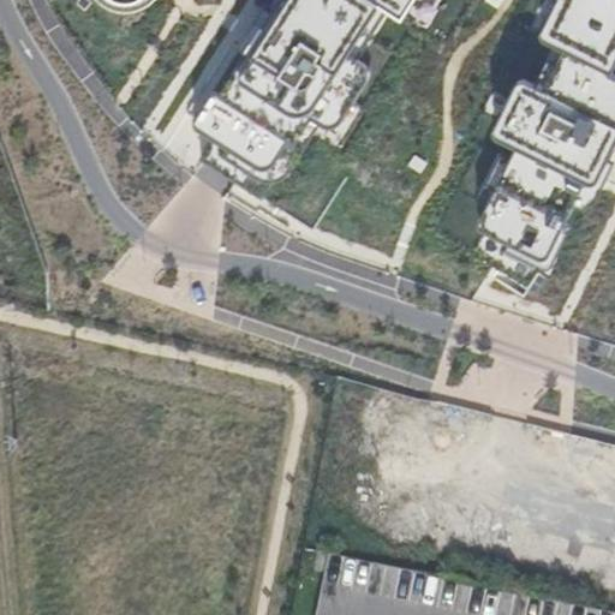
[(215,141),(202,161),(204,162),(220,172),(236,183),(263,201),(306,132),(314,120),(329,130),(330,131),(333,131),(335,131),(338,130),(340,129),(340,127),(341,125),(371,79),(372,77),(372,75),(372,72),(371,71),(371,70),(370,69),(368,66),(351,55),(382,6),(405,19),(417,0),(282,0),(274,15),(222,96),(216,93),(196,124),(195,125),(195,126),(196,129),(197,130),(215,141)]
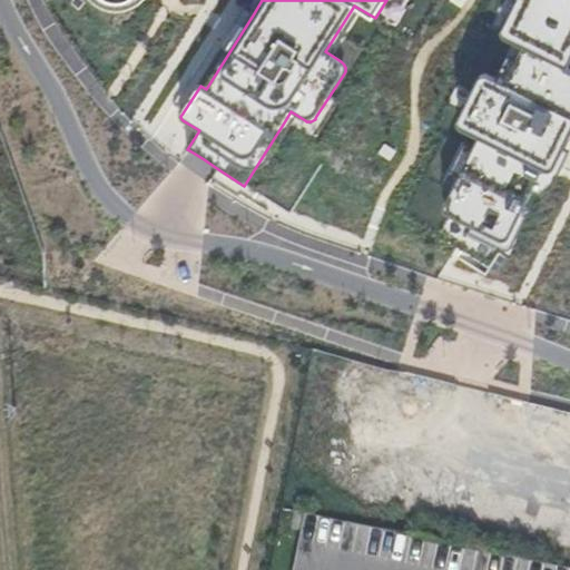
[(569,0),(519,0),(504,31),(503,33),(504,36),(505,37),(507,38),(524,47),(505,84),(487,75),(485,74),(484,75),(483,75),(482,75),(481,77),(459,121),(459,123),(459,125),(459,126),(460,127),(461,128),(480,137),(445,206),(444,208),(444,209),(445,210),(445,212),(448,214),(449,215),(472,227),(468,236),(495,249),(500,241),(508,244),(544,169),(549,172),(550,173),(551,173),(552,172),(553,172),(554,170),(569,141),(569,138),(569,69),(569,66),(569,0)]
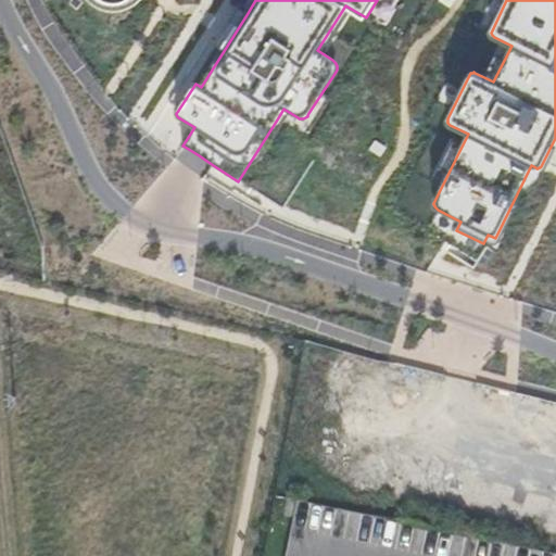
[(445,261),(442,274),(464,278),(467,265),(445,261)]
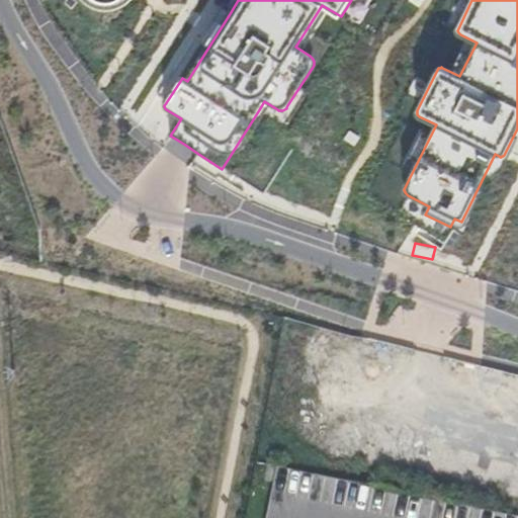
[(490,454),(481,485),(504,491),(512,460),(490,454)]
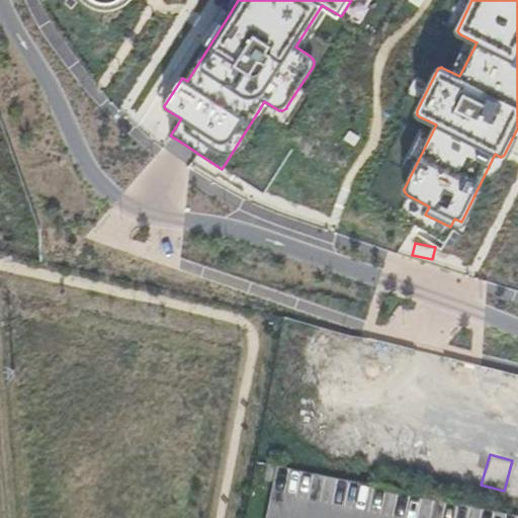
[(517,517),(270,466),(266,483),(273,485),(266,517),(517,517)]
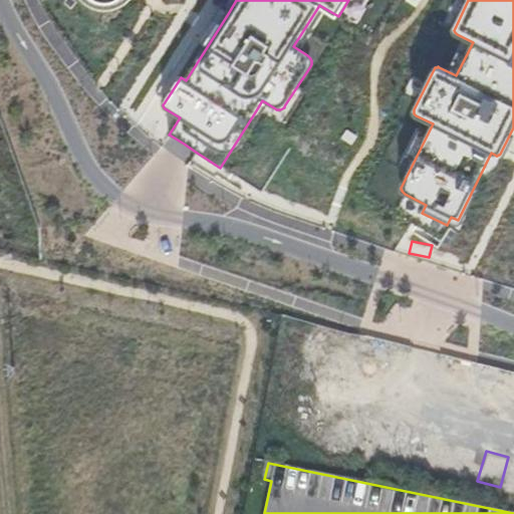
All buildings are outlined.
